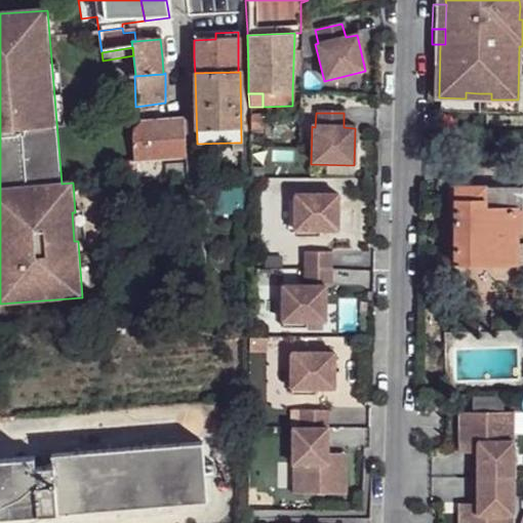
[(249,117),(249,129),(259,129),(259,117),(249,117)]
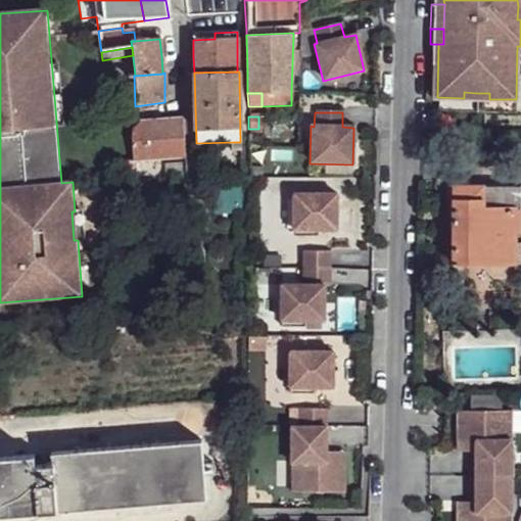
[(132,129),(131,134),(132,162),(135,161),(185,158),(182,119),(159,121),(137,123),(134,125),(132,129)]
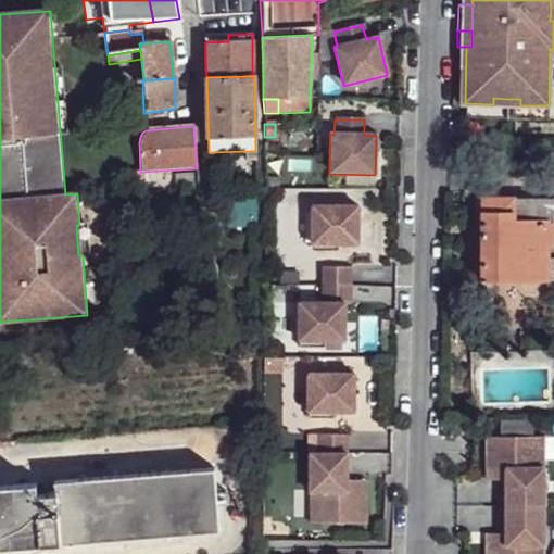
[(126,175),(127,194),(146,193),(143,172),(140,173),(125,173),(126,175)]
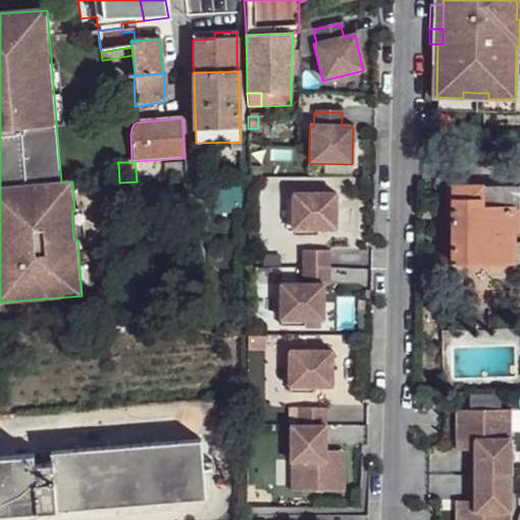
[(451,185),(451,264),(514,264),(514,232),(519,232),(519,186),(451,185)]
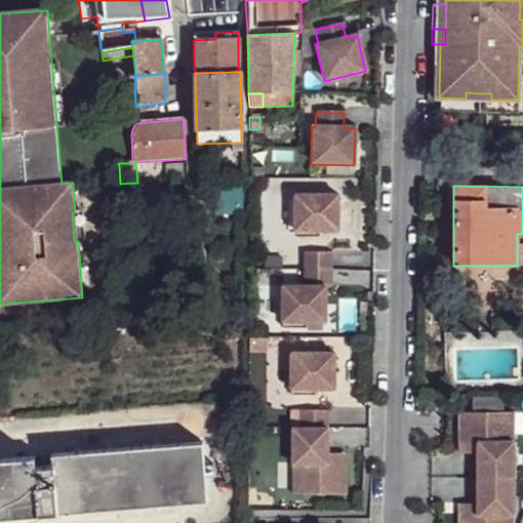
[(336,196),(293,195),(293,238),(318,237),(318,231),(336,231),(336,196)]
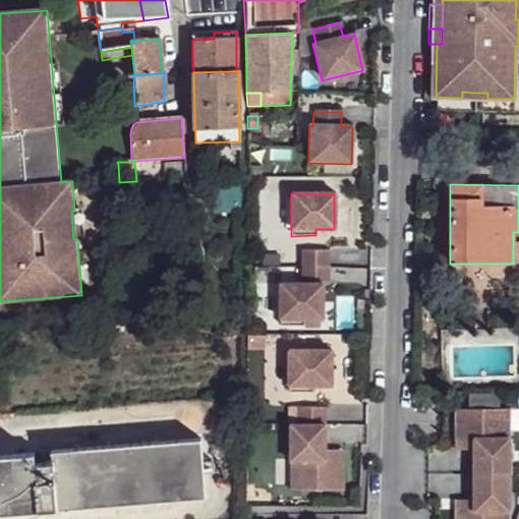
[(328,251),(300,251),(300,268),(328,268),(328,251)]
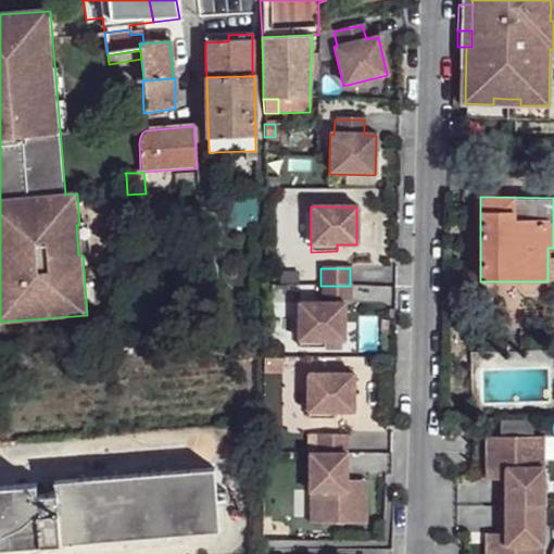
[(350,286),(320,286),(320,304),(299,304),(298,349),(324,349),(324,342),(343,342),(343,305),(350,305),(350,286)]
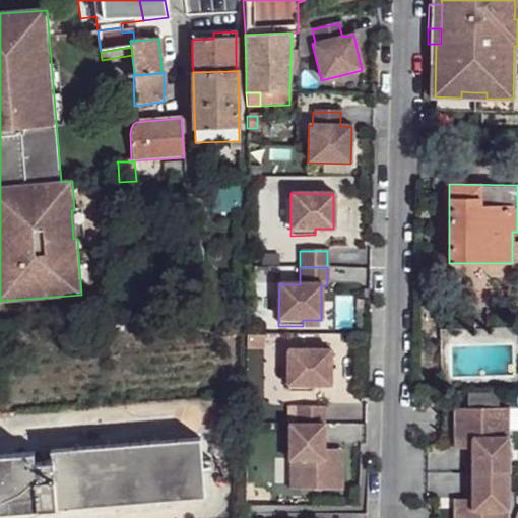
[(129,295),(130,310),(138,309),(137,294),(129,295)]
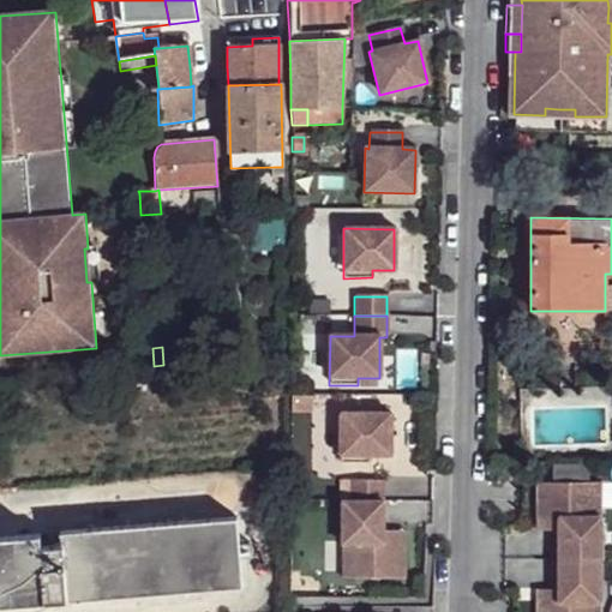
[(389,415),(340,415),(339,465),(367,465),(367,456),(389,456),(389,415)]
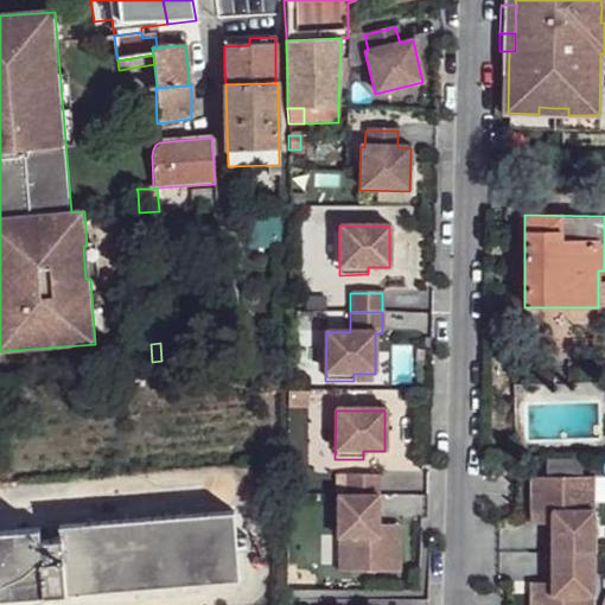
[(345,477),(346,497),(377,497),(377,477),(345,477)]
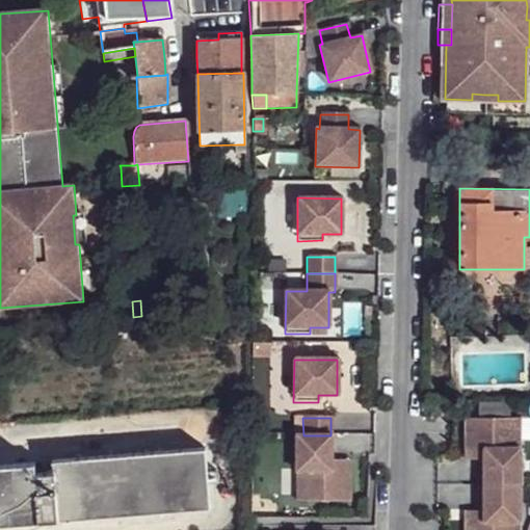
[(519,486),(520,419),(465,419),(465,450),(481,450),(481,459),(481,485),(519,486)]
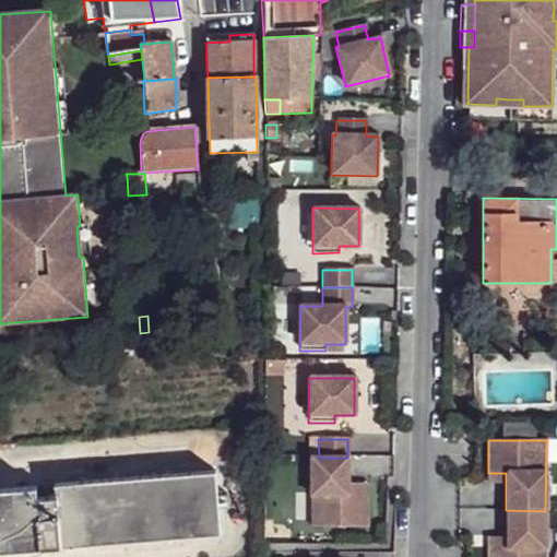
[(319,458),(310,458),(310,529),(365,529),(365,496),(346,496),(347,485),(347,458),(319,458)]
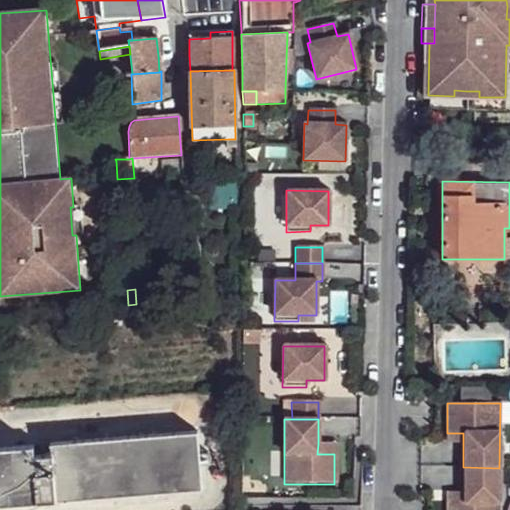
[(0,505),(200,489),(196,433),(51,444),(52,455),(33,457),(32,447),(0,449),(0,505)]
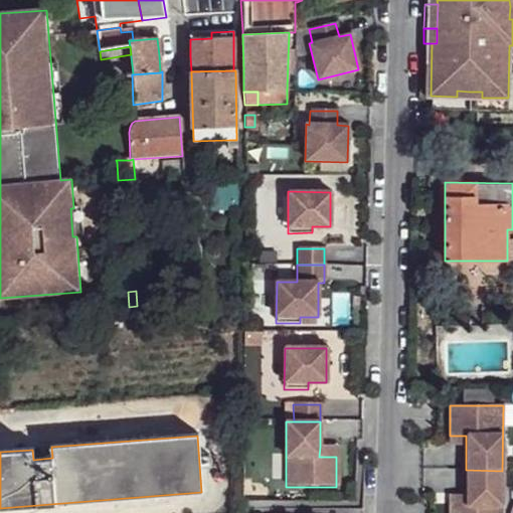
[(466,436),(450,436),(450,445),(466,445),(466,436)]
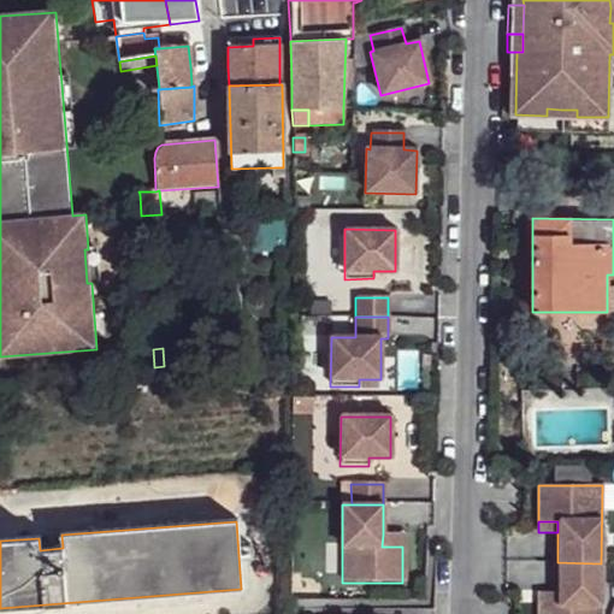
[(402,536),(383,535),(382,547),(402,547),(402,536)]
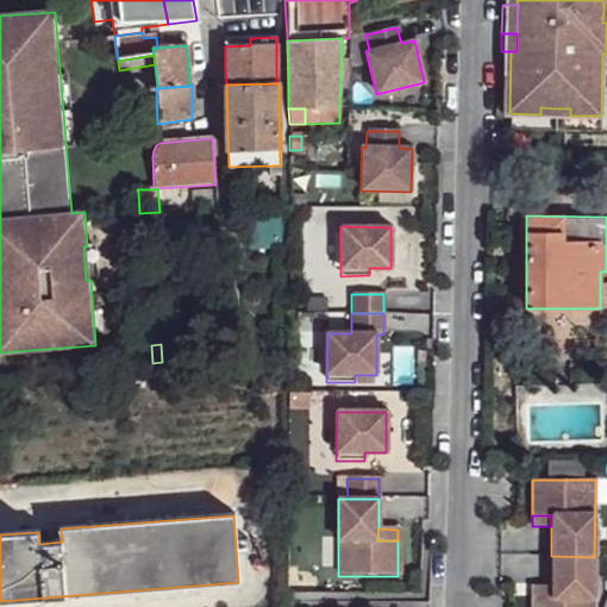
[(593,606),(594,557),(551,556),(551,587),(551,598),(532,598),(531,606),(593,606)]
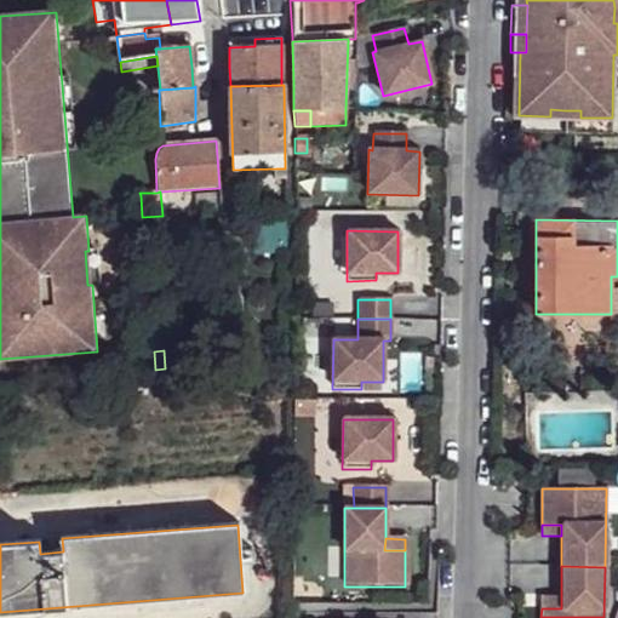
[(561,598),(542,598),(542,608),(561,608),(561,598)]
